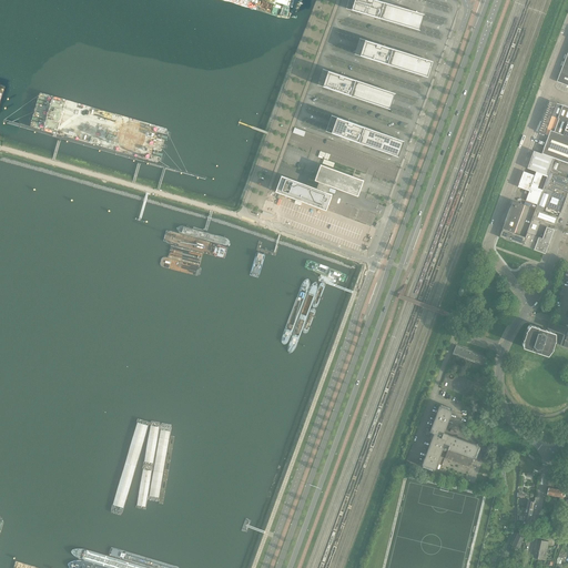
[(424,14),(415,12),(374,0),(348,0),(347,2),(346,9),(419,31),(422,23),(424,14)]
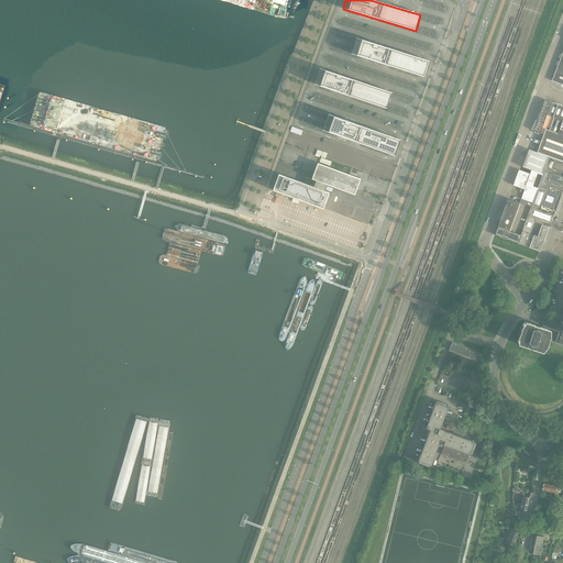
[(427,68),(429,61),(356,39),(354,46),(351,54),(423,77),(427,68)]
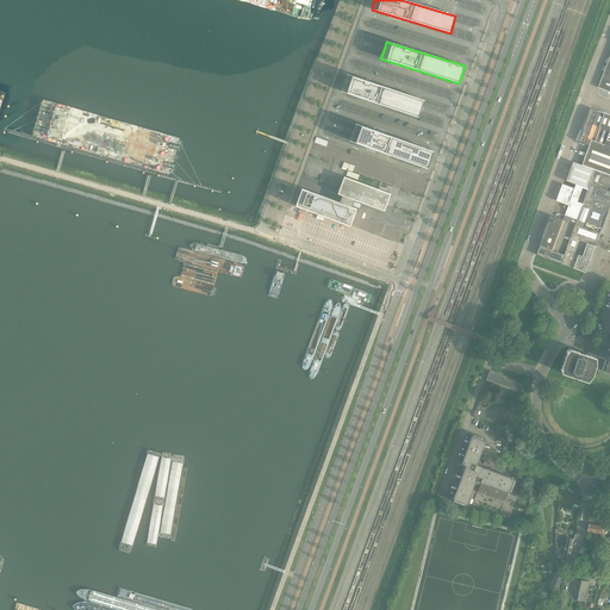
[(609,55),(598,88),(609,92),(609,55)]
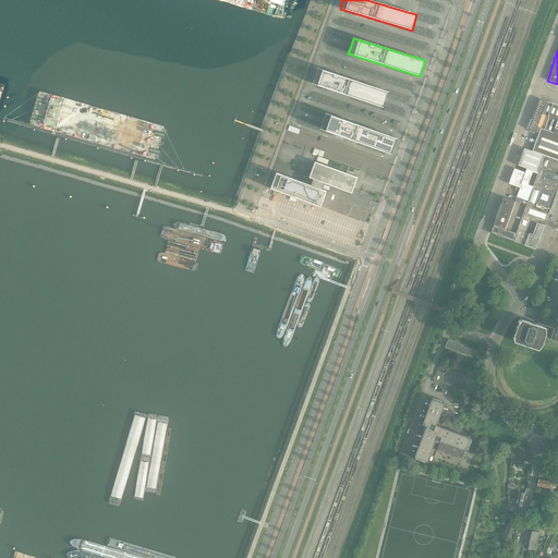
[(388,92),(317,68),(315,74),(312,84),(384,108),(386,99),(388,92)]
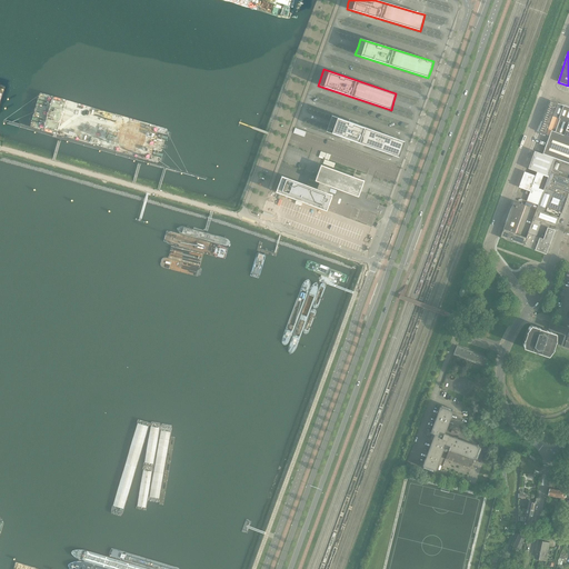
[(568,137),(563,136),(568,125),(568,120),(568,108),(550,101),(546,113),(552,117),(549,125),(546,135),(549,136),(542,155),(556,159),(568,163),(568,137)]
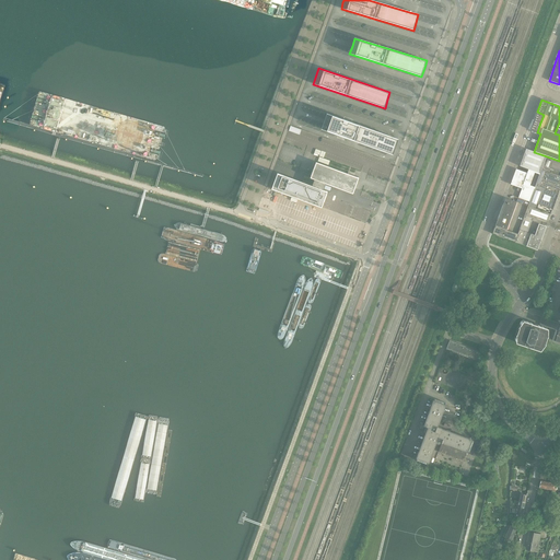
[(398,139),(327,114),(324,121),(322,129),(393,154),(395,147),(398,139)]
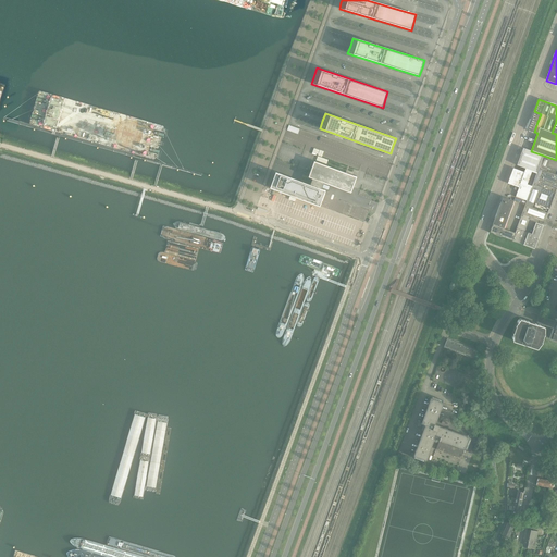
[(537,122),(531,120),(528,130),(534,132),(537,122)]
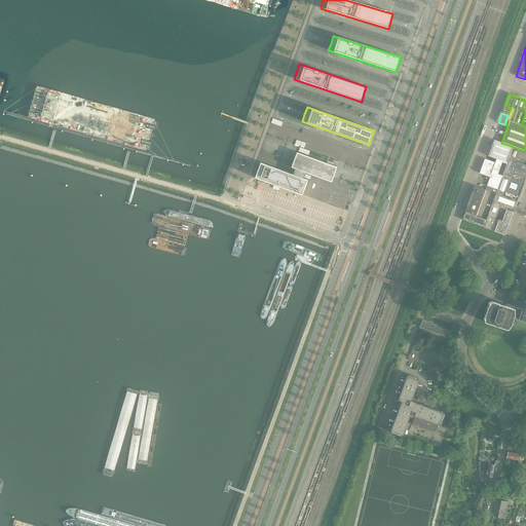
[(506,163),(513,147),(494,140),(488,156),(506,163)]
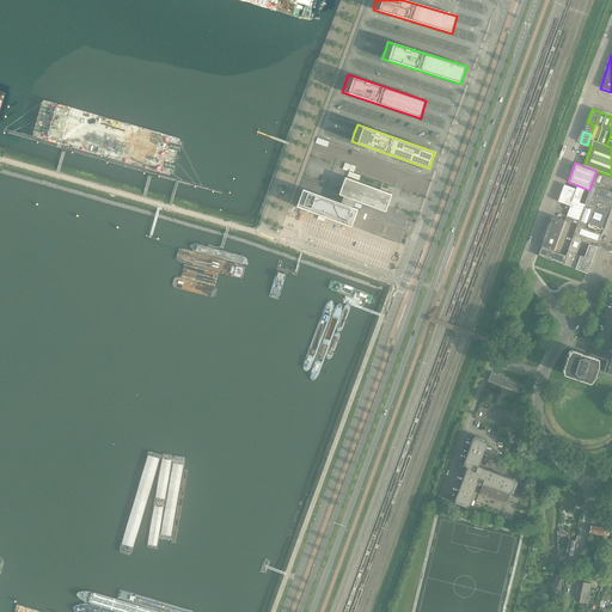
[(611,188),(611,176),(598,171),(592,185),(595,187),(607,190),(609,188),(611,188)]
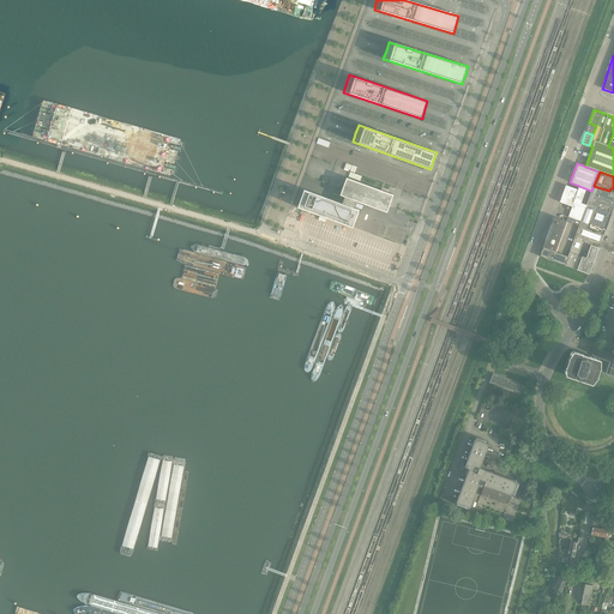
[(356,203),(357,203),(357,202),(386,212),(393,196),(347,179),(344,184),(341,196),(344,197),(342,204),(305,191),(298,208),(353,228),(359,210),(355,209),(355,208),(356,208),(357,206),(357,205),(357,204),(356,203)]
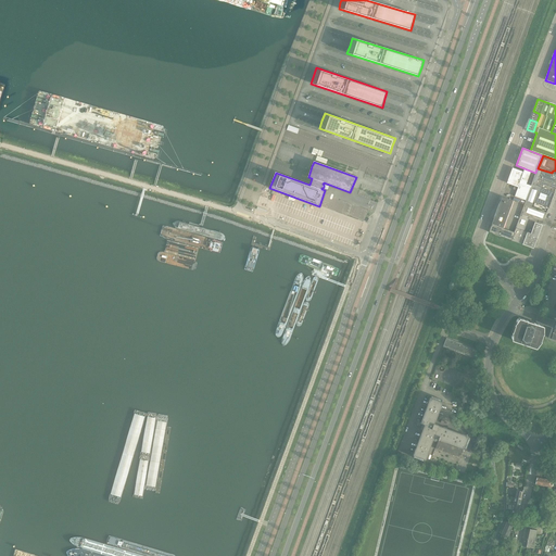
[(531,185),(535,173),(525,168),(523,172),(513,168),(507,184),(518,187),(518,188),(520,184),(530,188),(531,185)]
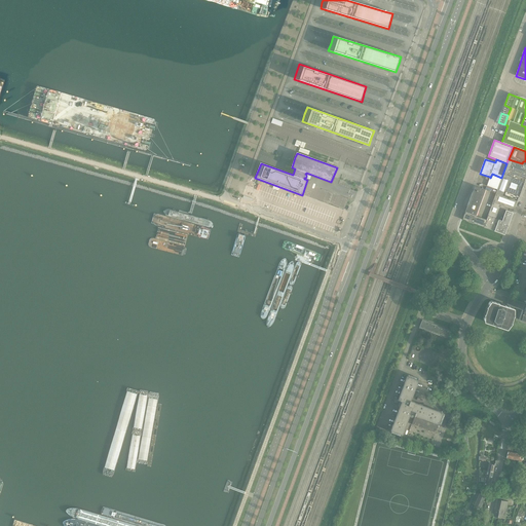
[(525,179),(525,177),(525,164),(522,163),(512,160),(506,176),(513,178),(514,175),(525,179)]
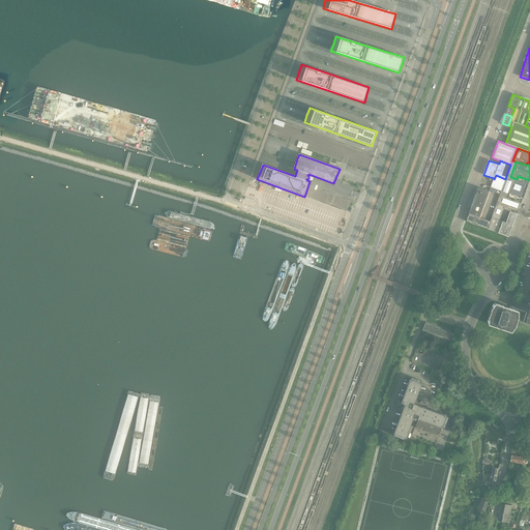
[(501,192),(505,179),(496,175),(494,179),(494,178),(491,187),(501,192)]
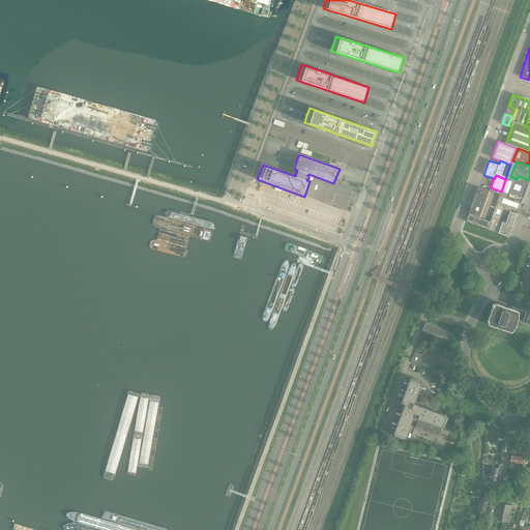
[(523,198),(528,183),(517,179),(510,177),(506,176),(505,179),(501,192),(500,195),(508,198),(509,194),(523,198)]
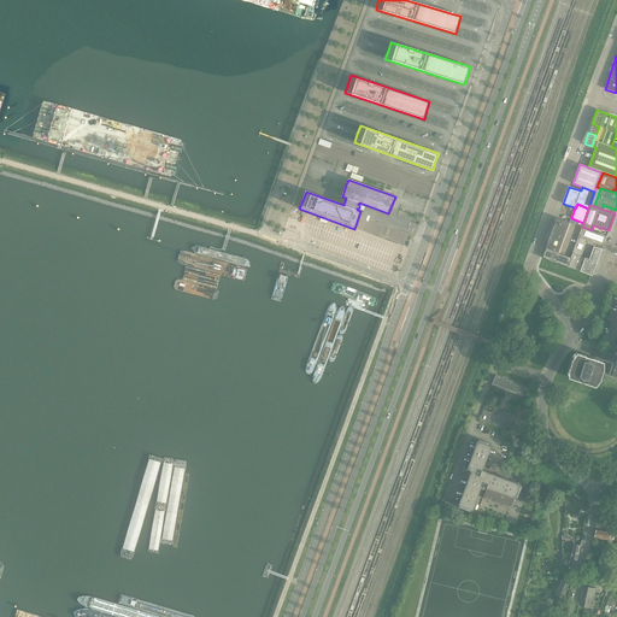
[(569,223),(557,218),(546,248),(558,253),(569,223)]
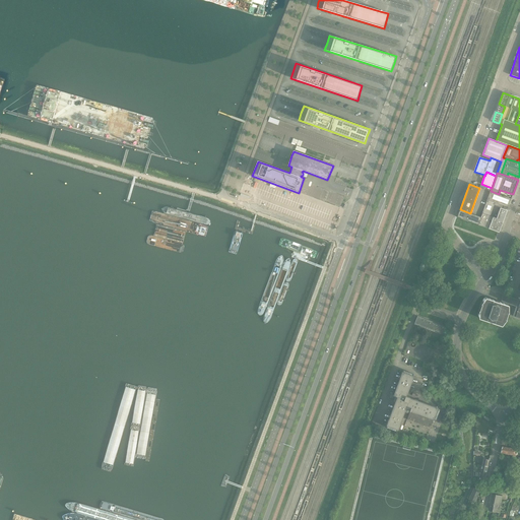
[(511,199),(499,194),(491,191),(488,200),(495,202),(508,207),(511,199)]
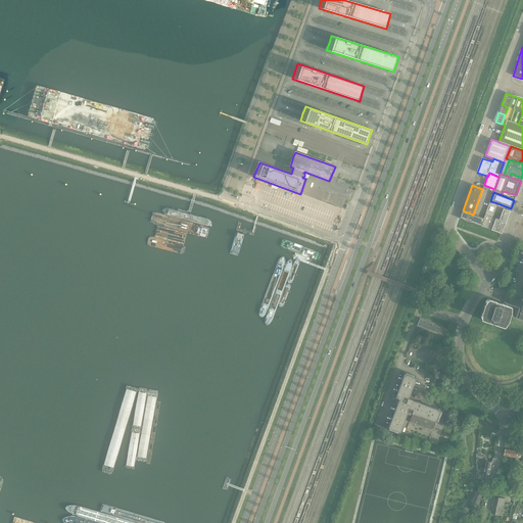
[(490,201),(485,215),(492,218),(497,203),(490,201)]
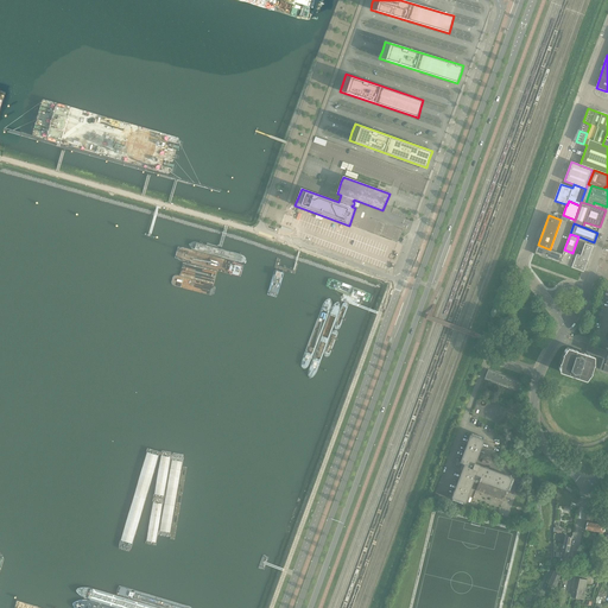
[(587,263),(593,246),(586,244),(581,255),(572,253),(564,249),(562,254),(550,249),(546,259),(572,267),(582,271),(583,266),(586,267),(587,263)]
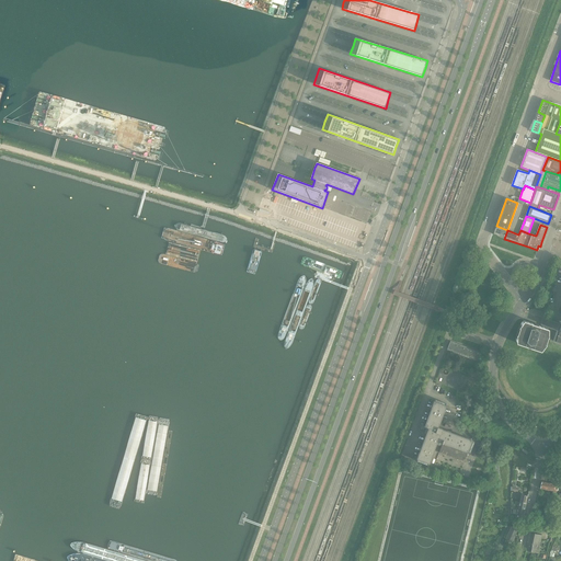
[(496,226),(493,235),(504,239),(507,230),(496,226)]
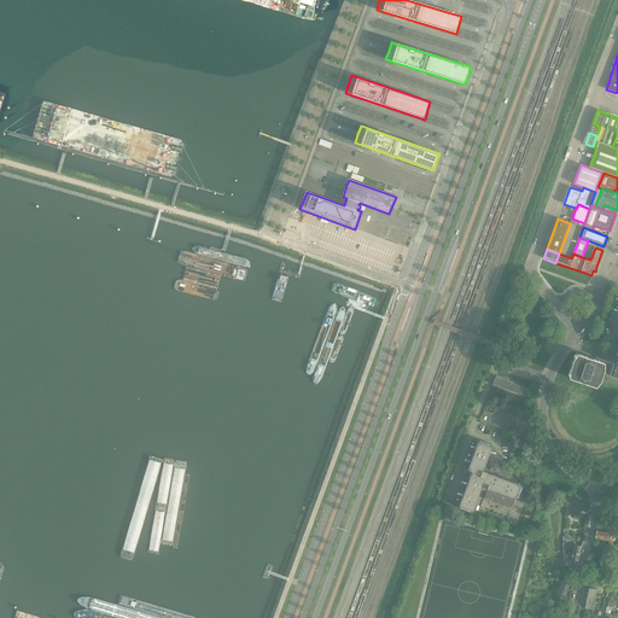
[(570,372),(569,372),(569,378),(576,380),(579,382),(583,383),(584,383),(595,386),(601,379),(599,378),(601,371),(604,372),(604,362),(600,361),(601,360),(607,362),(613,365),(616,356),(610,355),(605,353),(602,351),(599,351),(596,359),(598,359),(596,360),(593,359),(592,360),(587,359),(587,356),(577,354),(573,359),(575,359),(570,372)]
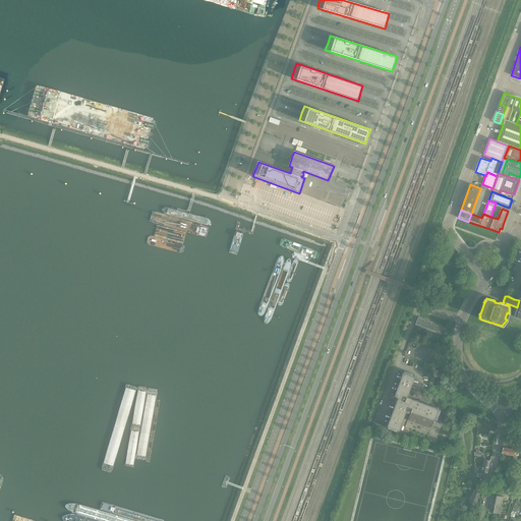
[(447,329),(418,317),(415,324),(445,335),(447,329)]
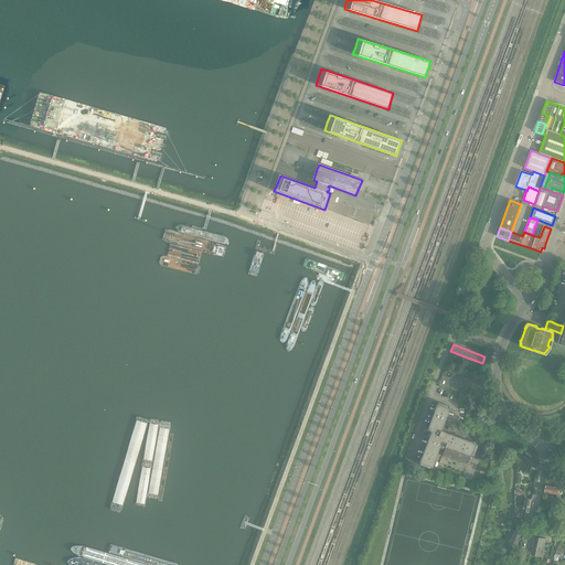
[(427,429),(428,430),(432,430),(419,462),(433,467),(439,448),(445,449),(441,456),(468,466),(476,444),(445,433),(446,432),(441,430),(449,408),(437,404),(427,429)]
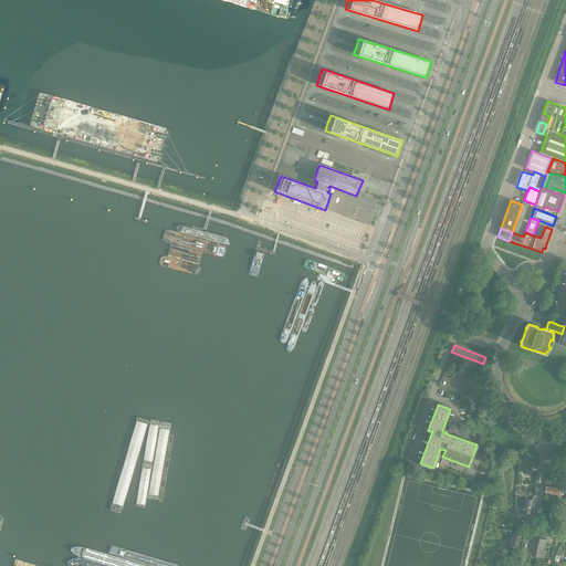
[(416,465),(405,461),(402,465),(415,470),(416,465)]
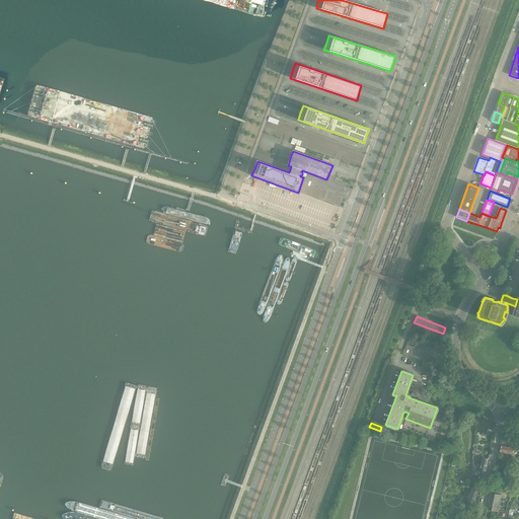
[(500,452),(511,454),(515,455),(516,448),(501,445),(500,452)]
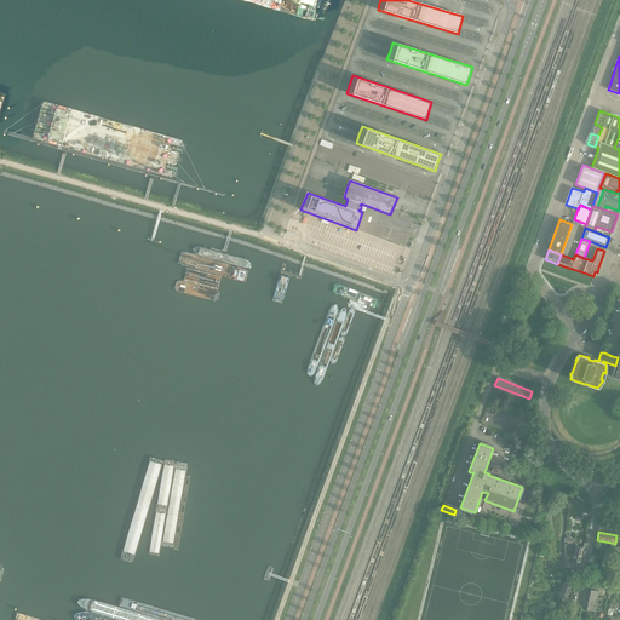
[(581,556),(574,555),(572,572),(578,573),(581,556)]
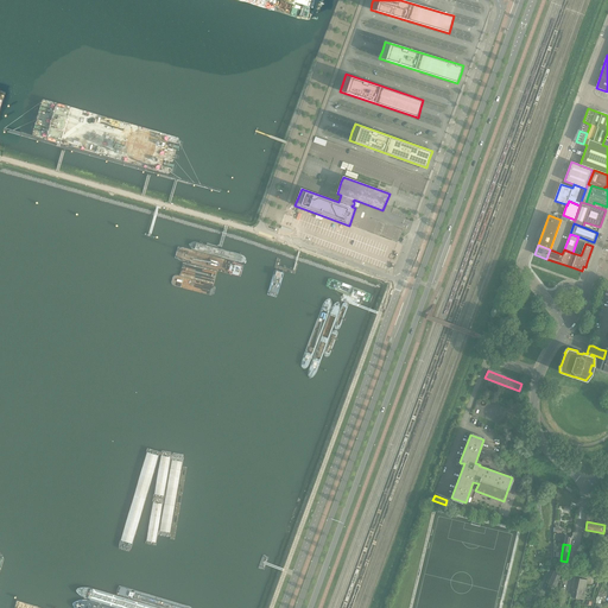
[(556,587),(561,574),(555,571),(549,584),(556,587)]
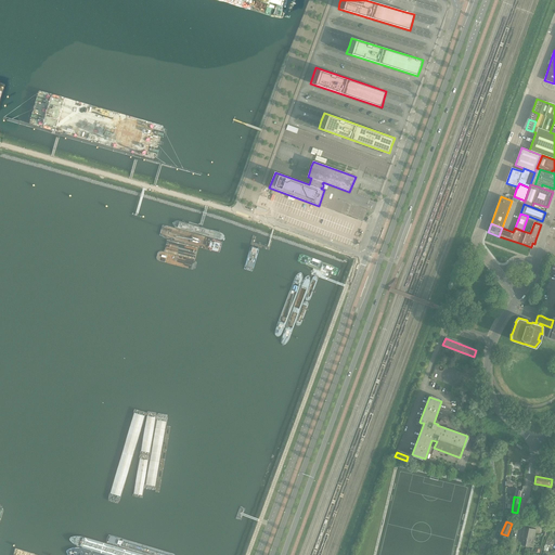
[(526,527),(521,545),(532,547),(537,529),(526,527)]
